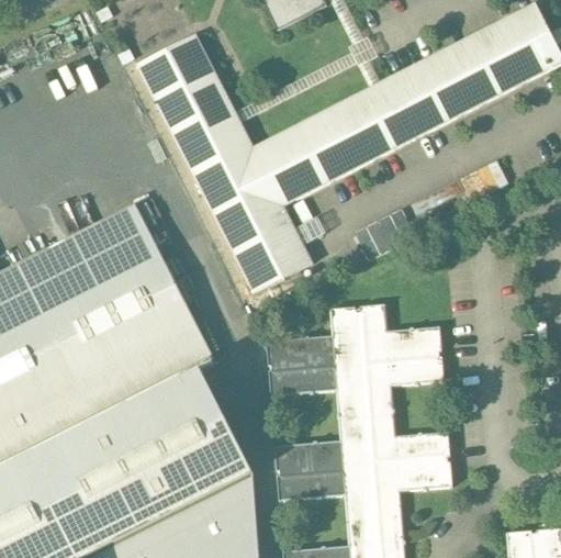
[(261,0),(277,29),(326,3),(324,0),(261,0)]
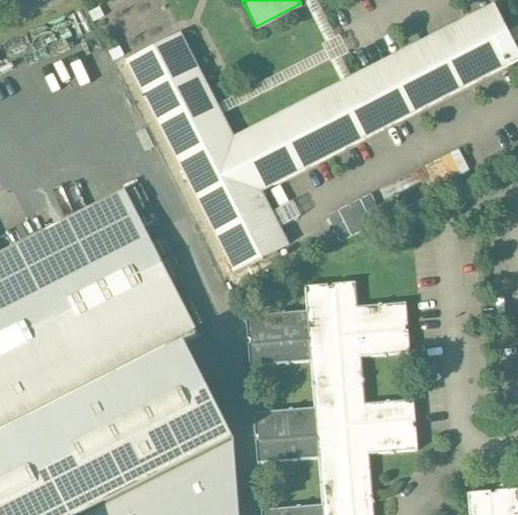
[(517,50),(494,2),(233,135),(180,30),(126,58),(234,270),(288,241),(262,189),(517,57),(517,50)]
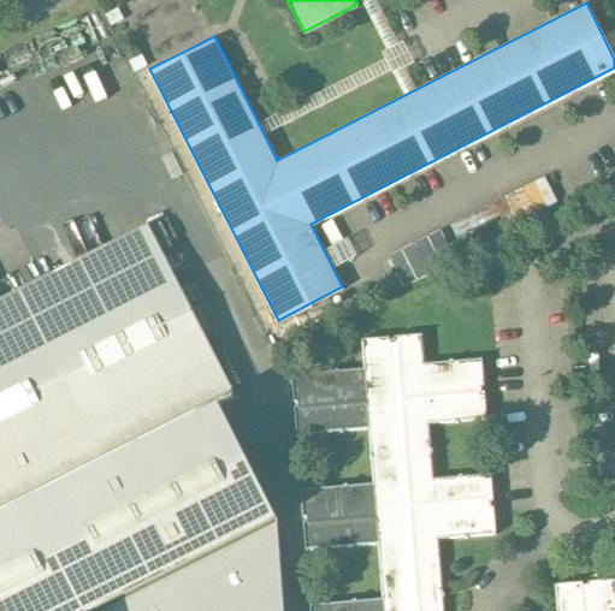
[(460,239),(554,193),(544,173),(450,220),(460,239)]
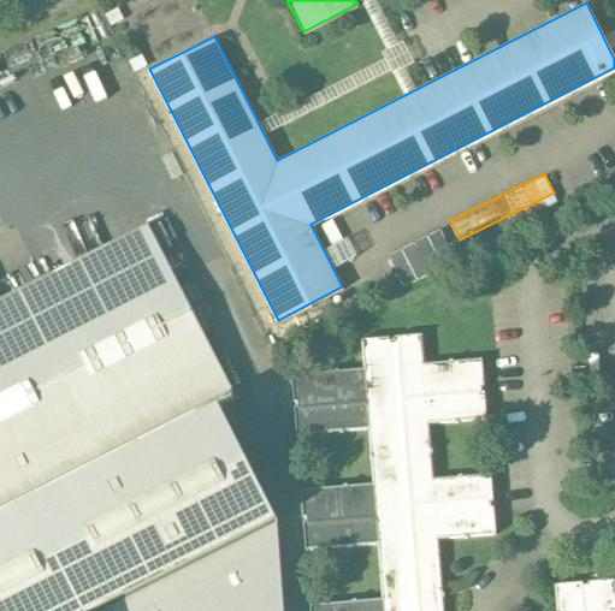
[(388,251),(404,283),(457,255),(441,224),(388,251)]
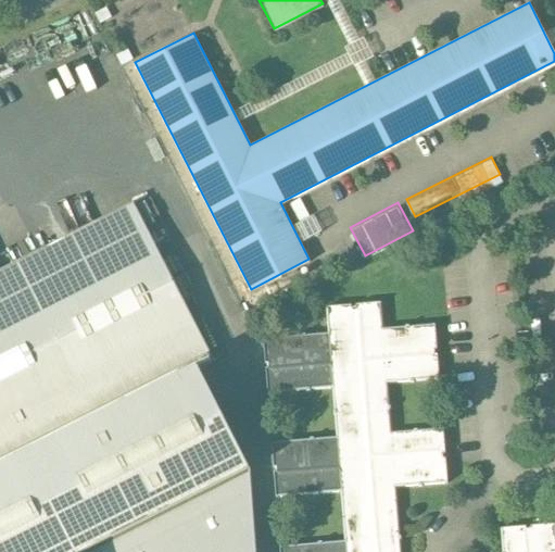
[(0,551),(255,551),(249,465),(198,365),(212,359),(133,203),(0,270),(0,551)]
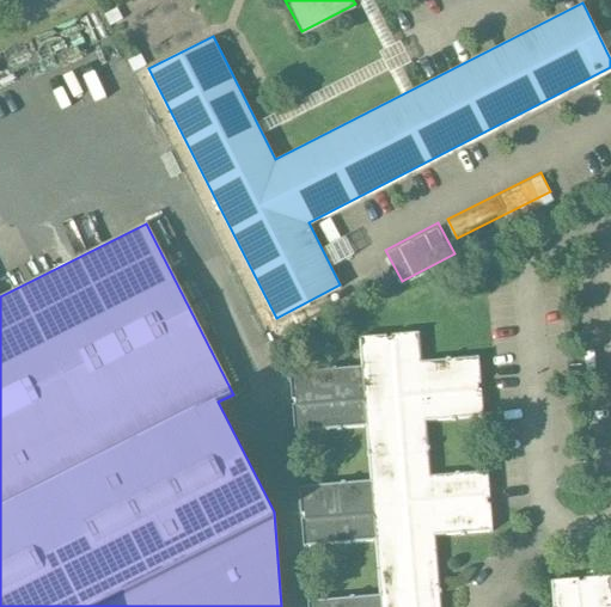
[(331,259),(352,252),(346,235),(325,243),(331,259)]
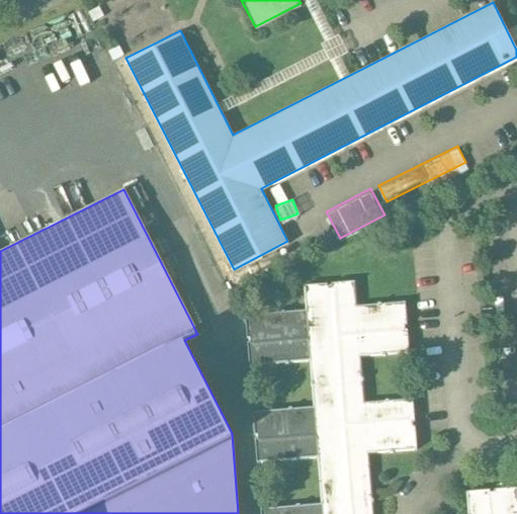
[(354,279),(304,283),(306,308),(284,309),(284,308),(280,309),(281,310),(245,313),(249,363),(285,360),(285,361),(288,361),(288,360),(310,358),(312,379),(311,379),(311,382),(312,382),(314,404),(292,406),(291,405),(288,405),(288,406),(253,409),(257,459),(292,457),(292,458),(296,457),(296,456),(318,455),(321,501),(299,503),(299,502),(296,502),(296,503),(260,506),(261,513),(516,513),(516,485),(466,490),(468,513),(467,513),(466,513),(372,513),(372,500),(373,500),(372,496),(371,496),(368,450),(390,449),(390,450),(393,450),(393,448),(416,447),(412,396),(389,398),(389,397),(385,398),(385,399),(364,400),(362,378),(363,378),(363,375),(362,375),(360,354),(381,352),(381,353),(385,353),(384,352),(409,350),(405,300),(380,302),(380,301),(377,301),(377,302),(356,304),(354,279)]
